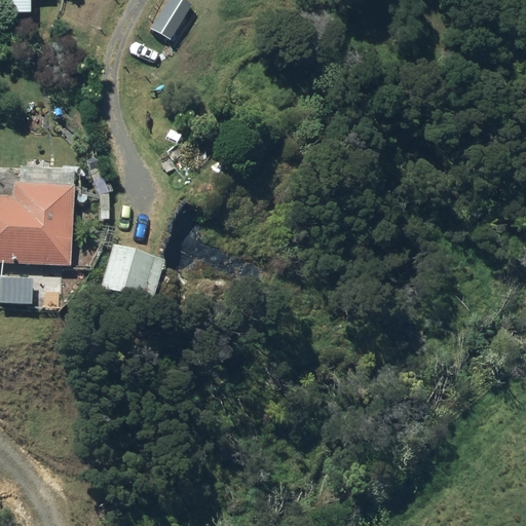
[(5,0),(6,12),(31,12),(31,0),(5,0)]
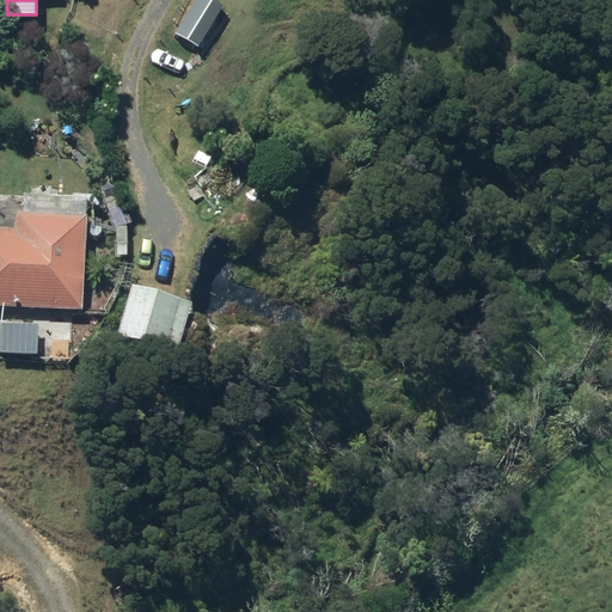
[(195,0),(176,32),(199,46),(224,5),(215,0),(195,0)]
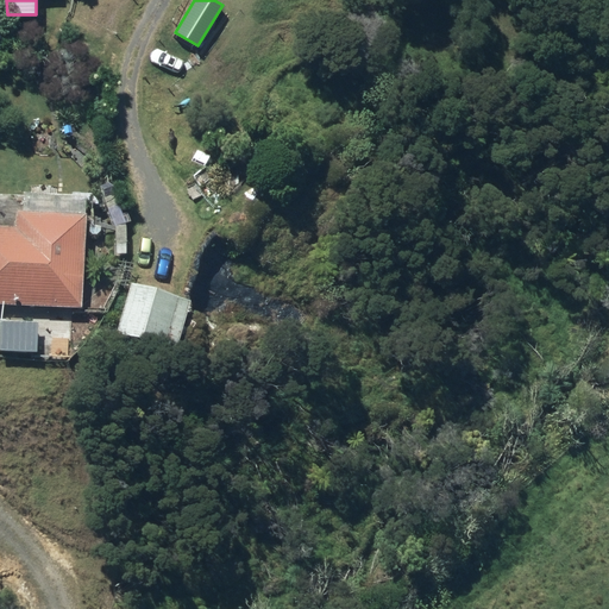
[(0,301),(81,306),(86,214),(16,209),(16,226),(0,225),(0,301)]
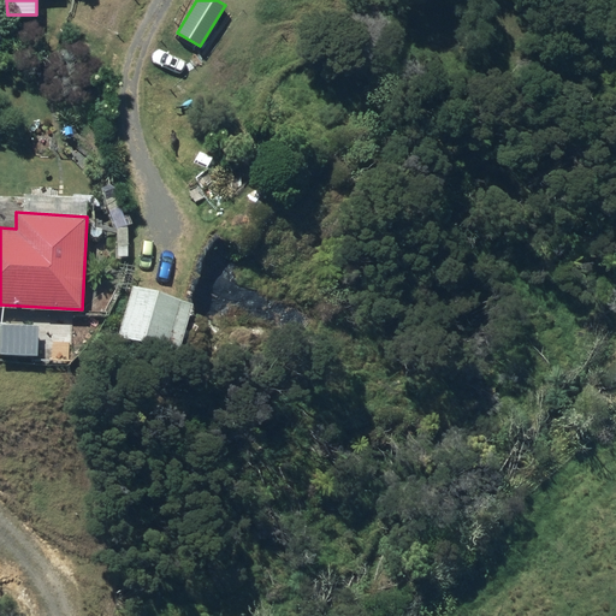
[(178,354),(194,303),(135,286),(120,337),(178,354)]
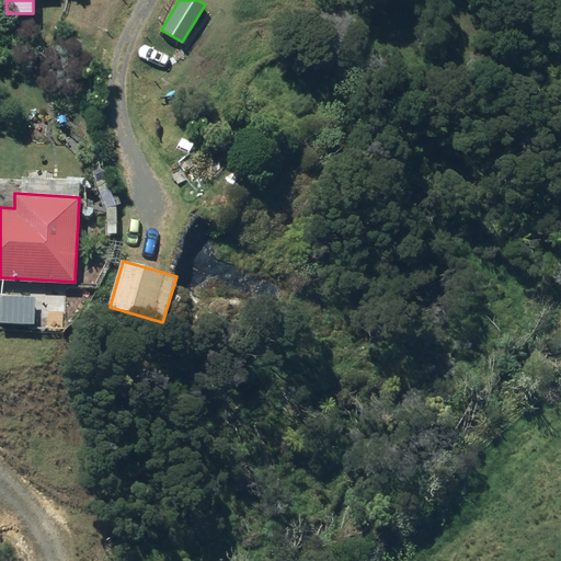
[(0,308),(0,321),(34,323),(35,296),(1,294),(0,308)]
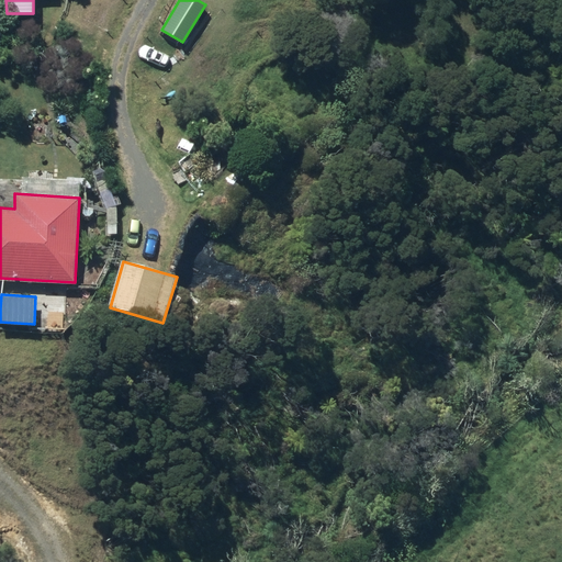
All buildings are outlined.
